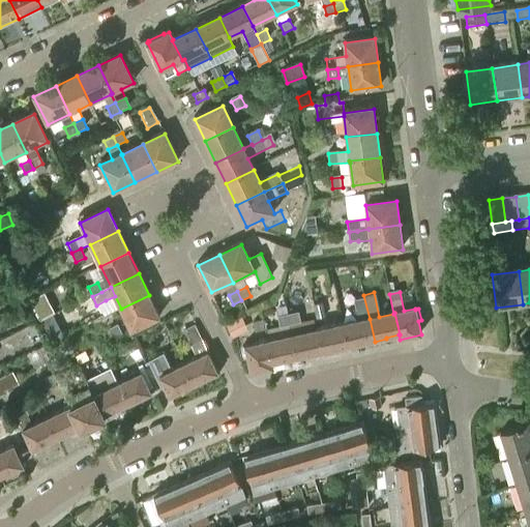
[(40,322),(53,316),(41,295),(30,301),(40,322)]
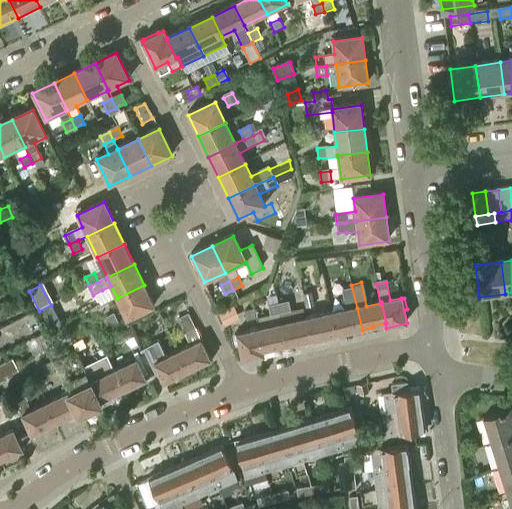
[(144,285),(117,298),(127,319),(154,306),(144,285)]
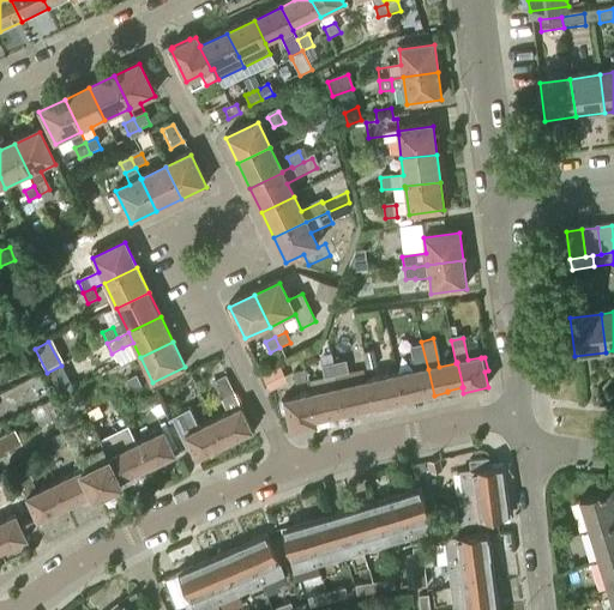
[(428,369),(421,342),(409,344),(416,372),(399,375),(404,400),(420,397),(420,398),(434,396),(428,369)]
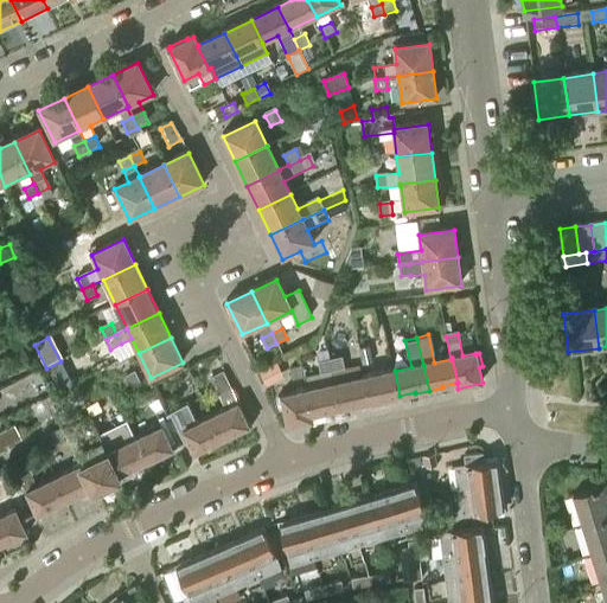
[(342,359),(331,361),(333,373),(344,371),(342,359)]
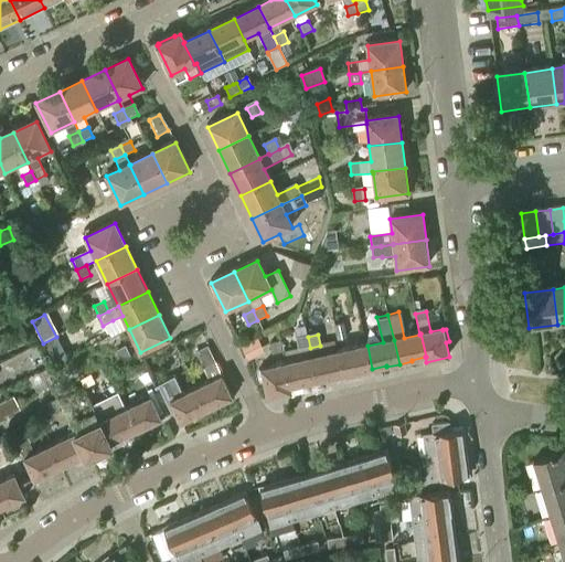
[(299,350),(310,348),(308,337),(307,337),(297,339),(299,350)]
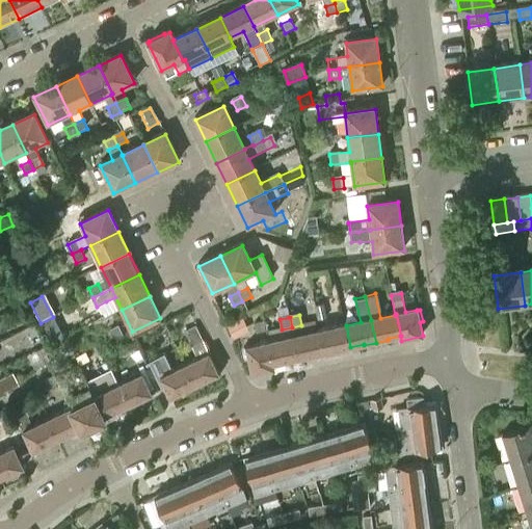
[(60,335),(54,323),(44,328),(50,340),(60,335)]
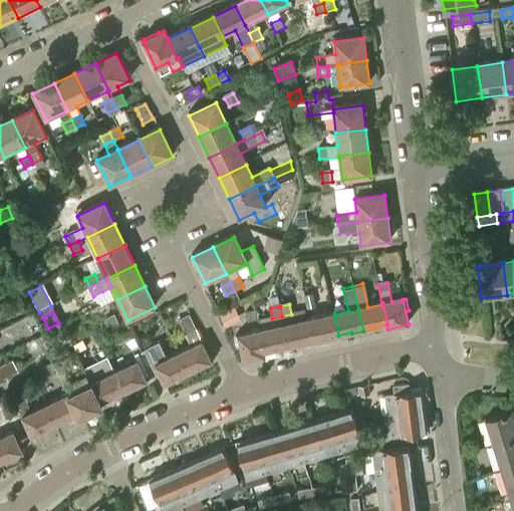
[(245,314),(247,323),(257,321),(255,312),(245,314)]
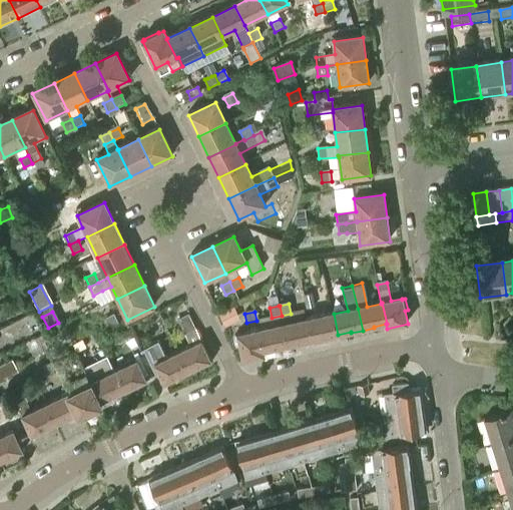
[(230,313),(221,318),(225,327),(235,323),(230,313)]
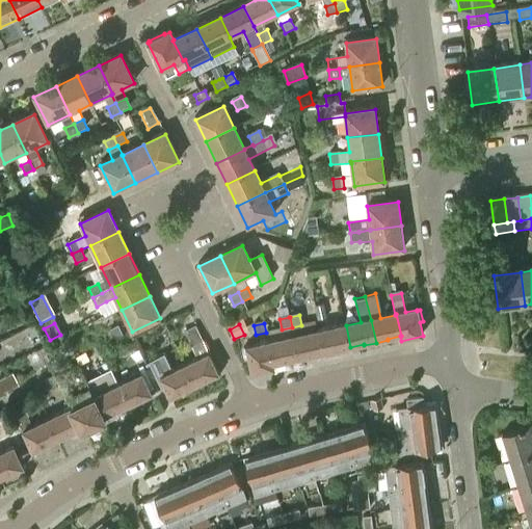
[(320,332),(325,352),(325,353),(351,348),(350,347),(346,325),(320,332)]
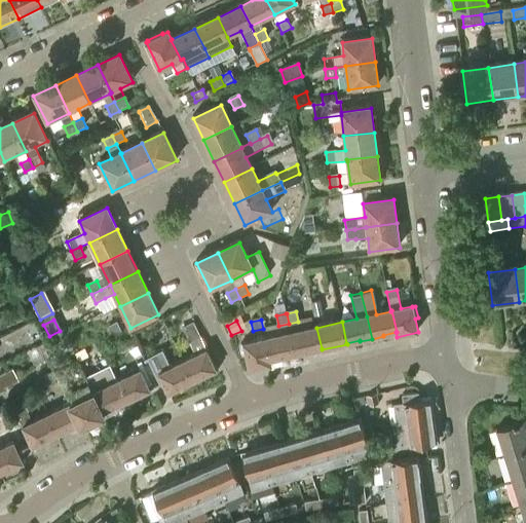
[(33,335),(40,332),(35,323),(28,326),(33,335)]
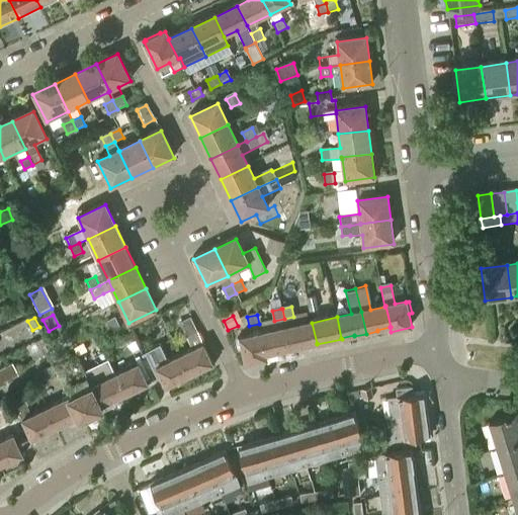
[(114,318),(105,323),(111,333),(120,328),(114,318)]
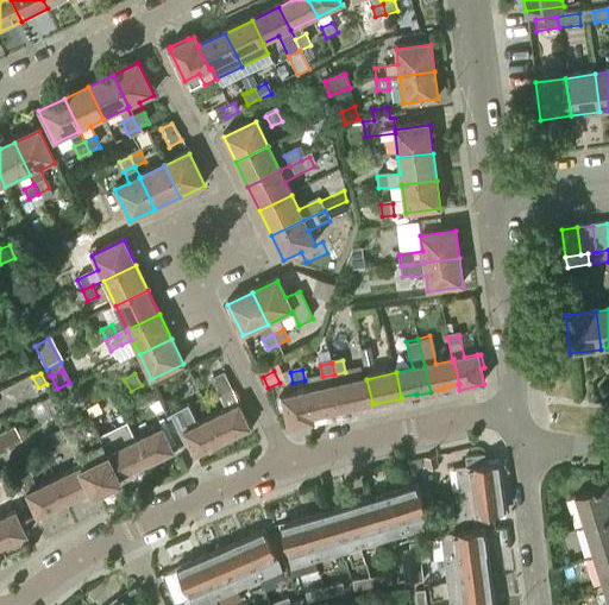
[(226,413),(212,420),(223,442),(237,435),(238,436),(251,430),(224,375),(212,380),(226,413)]
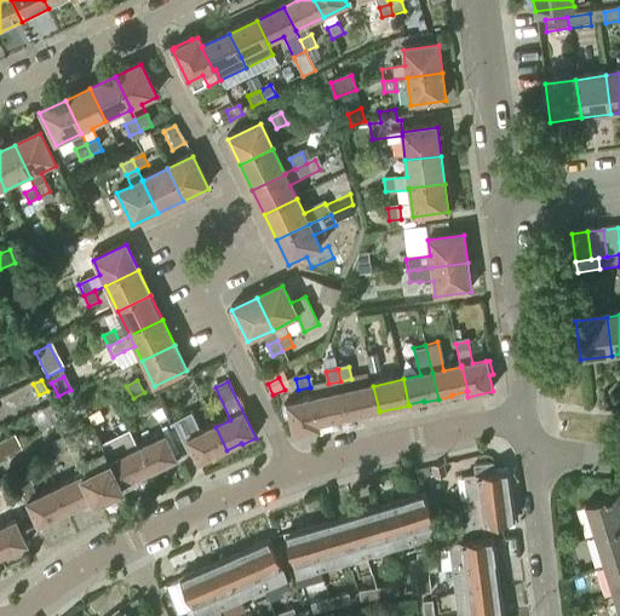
[(373,386),(343,392),(349,419),(362,415),(362,414),(379,410),(373,386)]
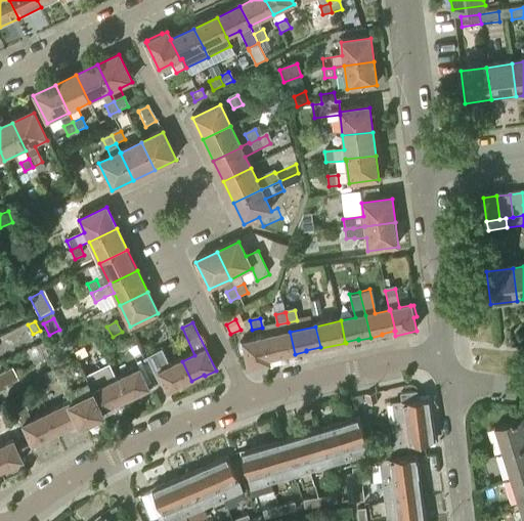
[(290,332),(264,338),(268,358),(269,358),(282,355),(282,357),(295,354),(290,332)]
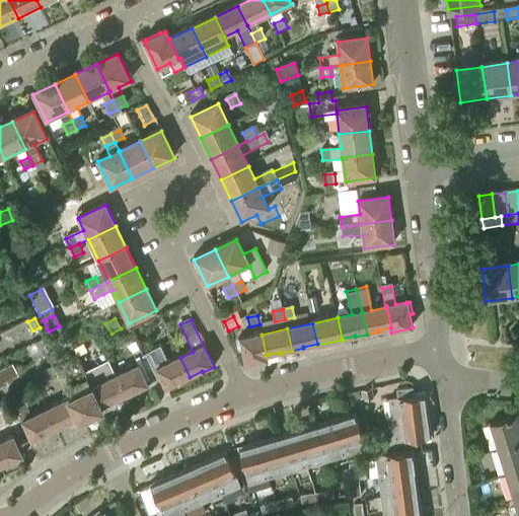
[(268,360),(267,355),(266,355),(262,335),(241,339),(241,340),(238,341),(240,352),(243,351),(246,364),(268,360)]
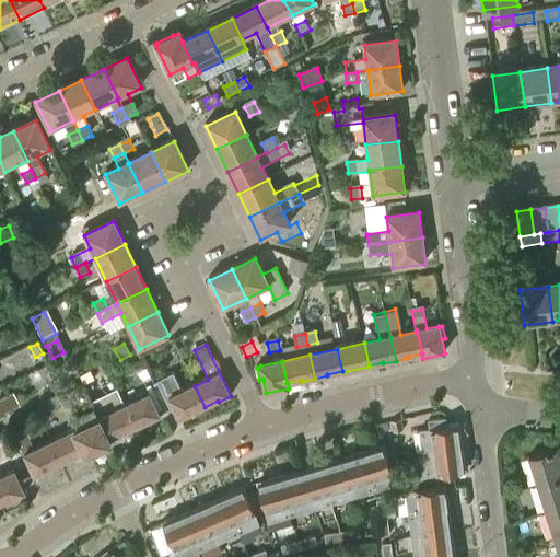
[(58,381),(50,367),(38,372),(46,386),(58,381)]
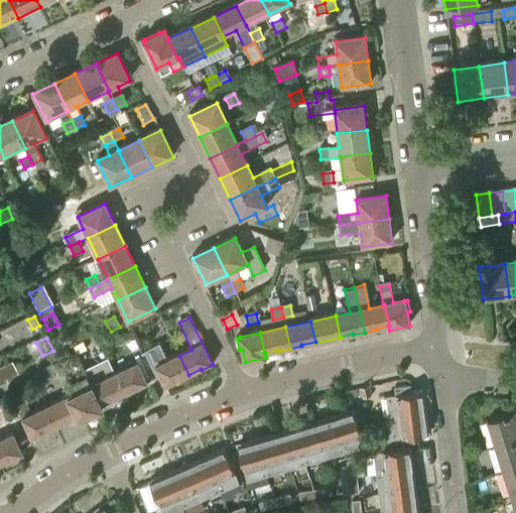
[(176,381),(188,375),(179,356),(156,367),(152,358),(161,354),(156,345),(147,349),(150,357),(144,360),(154,380),(161,376),(166,387),(177,382),(176,381)]
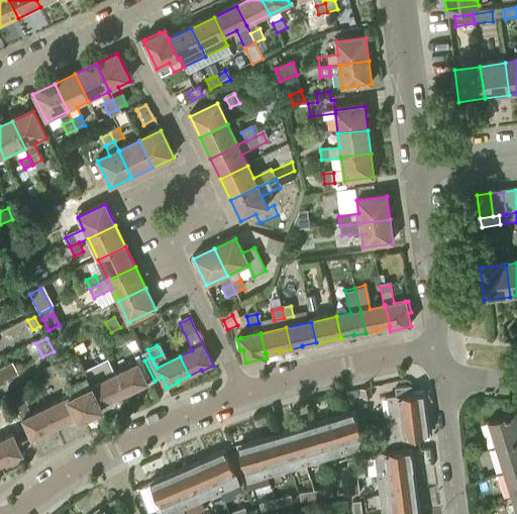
[(80,420),(103,409),(92,387),(87,376),(77,354),(43,371),(47,380),(63,373),(74,396),(69,398),(80,420)]
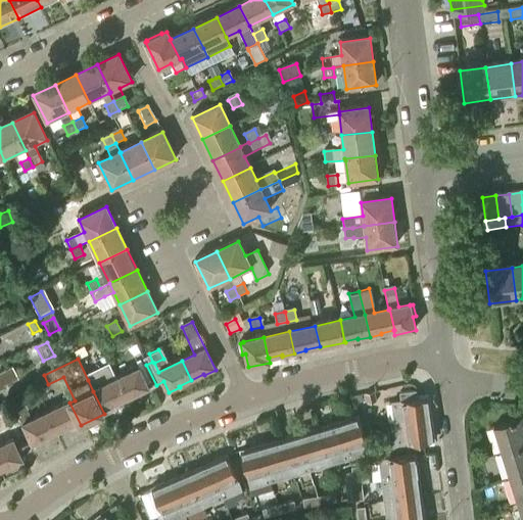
[(120,379),(129,398),(138,394),(138,395),(149,390),(148,388),(156,385),(146,365),(139,368),(140,369),(120,379)]
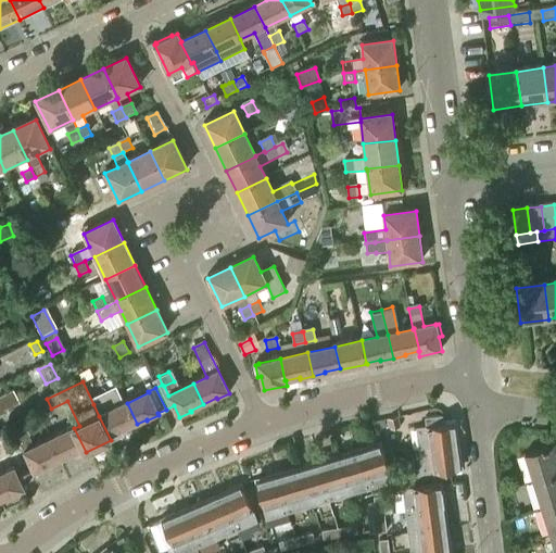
[(0,404),(3,411),(19,403),(13,392),(0,398),(0,404)]
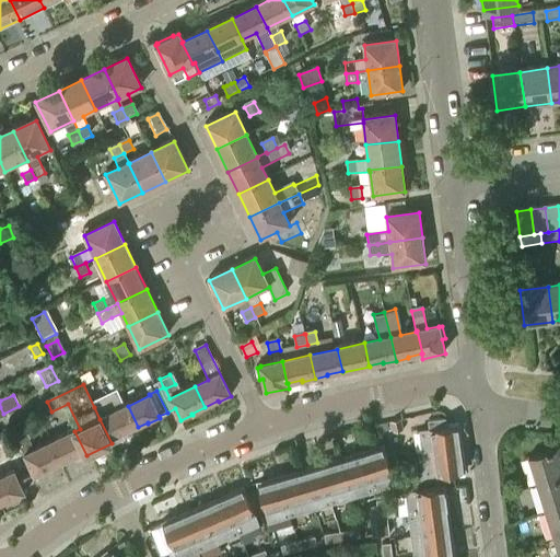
[(94,407),(100,419),(112,443),(123,438),(121,434),(138,427),(128,406),(109,415),(104,403),(94,407)]
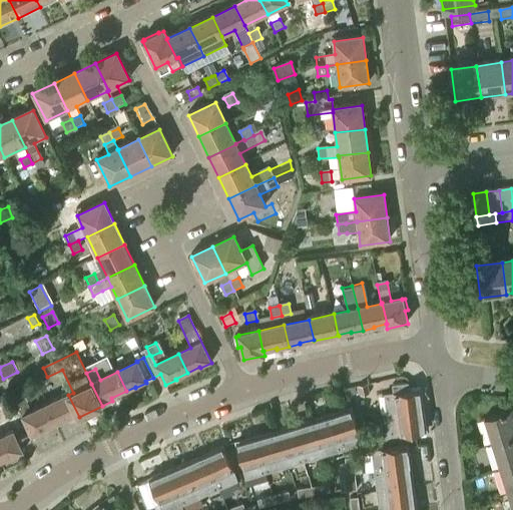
[(423,413),(420,392),(410,393),(409,385),(392,387),(393,395),(384,396),(387,417),(423,413)]
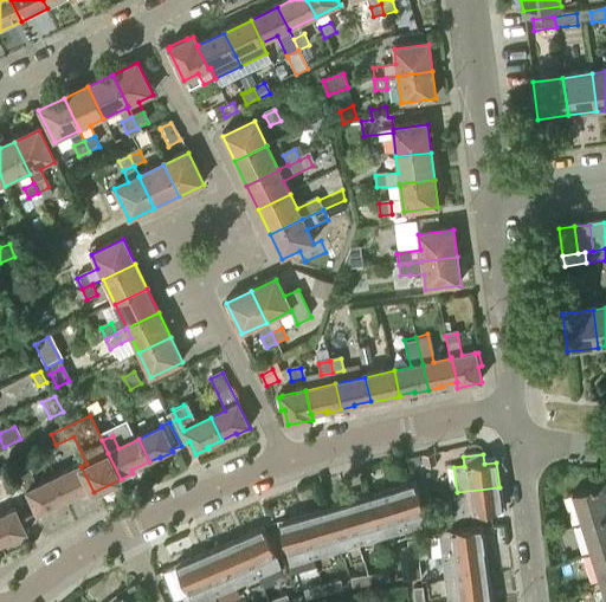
[(436,467),(433,455),(424,458),(426,470),(436,467)]
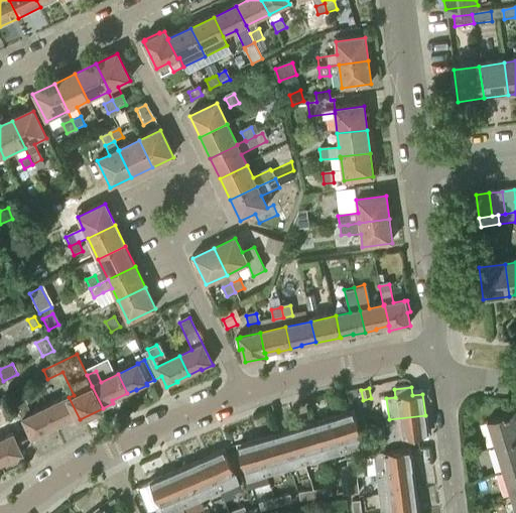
[(69,397),(46,408),(55,427),(69,421),(70,424),(80,419),(69,397)]
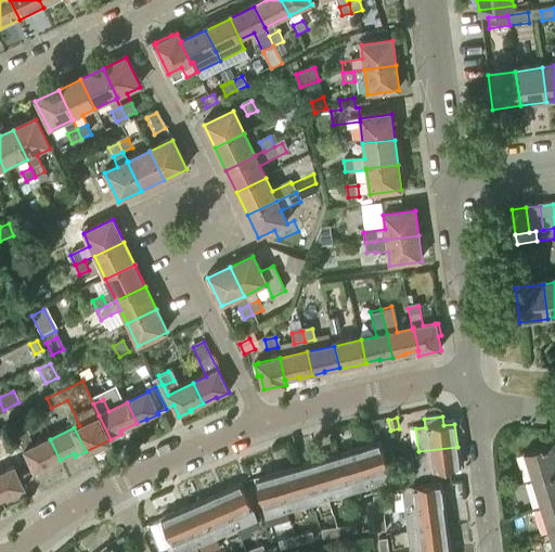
[(47,466),(60,460),(50,439),(35,446),(26,428),(16,434),(25,451),(36,473),(48,467),(47,466)]
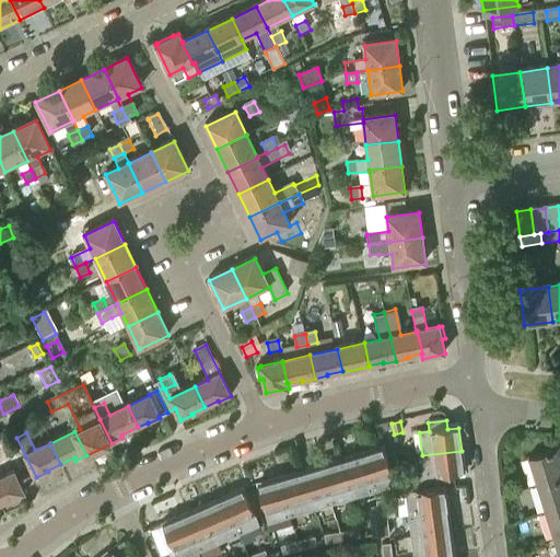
[(362,454),(374,491),(395,486),(392,473),(400,471),(395,453),(386,455),(384,448),(362,454)]
